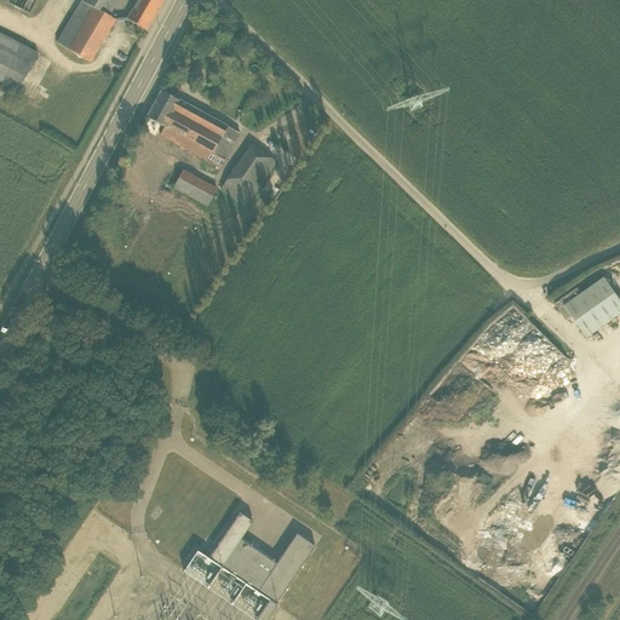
[(90,63),(115,19),(109,16),(119,0),(149,0),(150,0),(148,3),(159,9),(164,0),(81,0),(57,45),(90,63)]
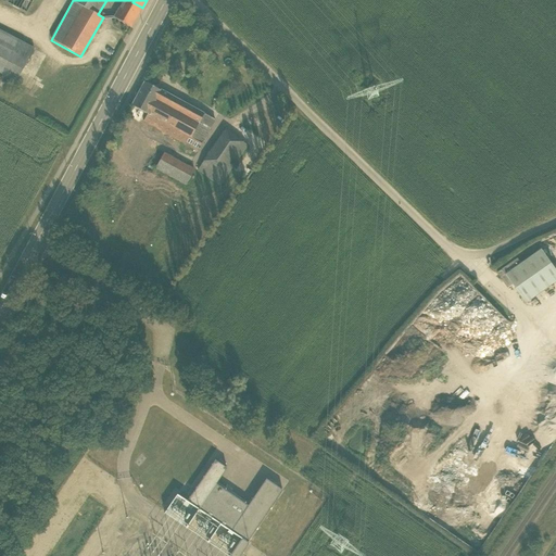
[(123,0),(114,17),(130,27),(142,8),(133,2),(135,0),(134,0),(123,0)]
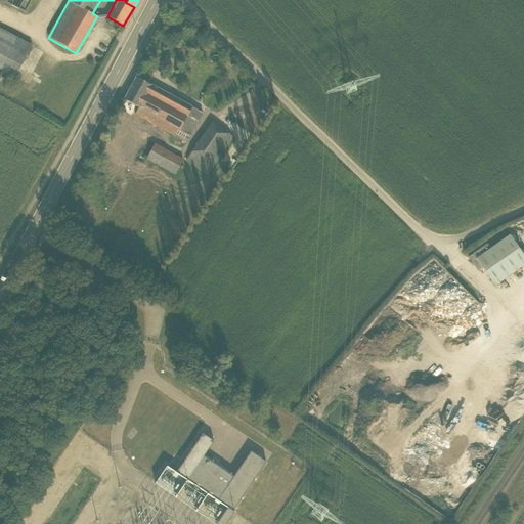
[(33,46),(0,29),(0,70),(14,78),(33,46)]
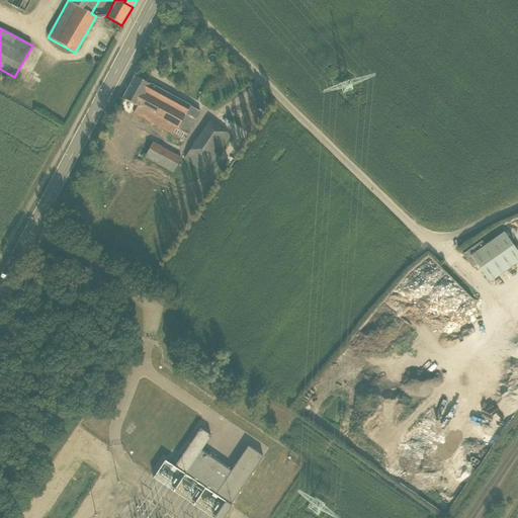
[(150,85),(135,77),(122,98),(137,106),(134,113),(184,141),(200,111),(150,84),(150,85)]
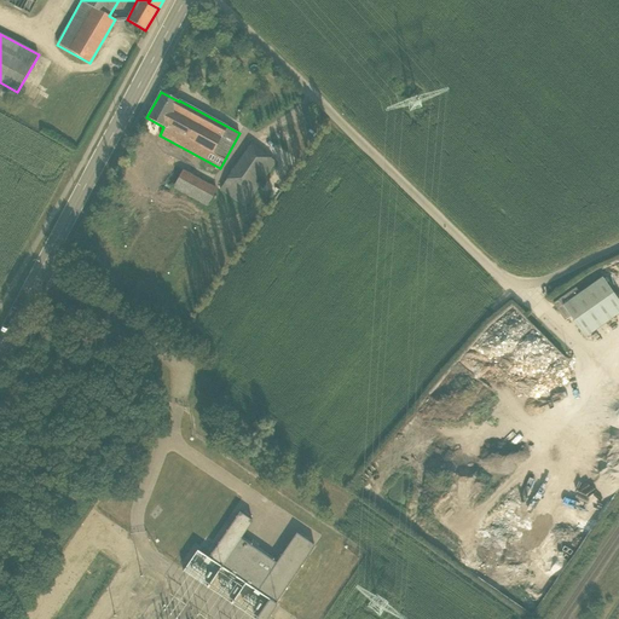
[(244,206),(276,162),(252,145),(220,189),(244,206)]
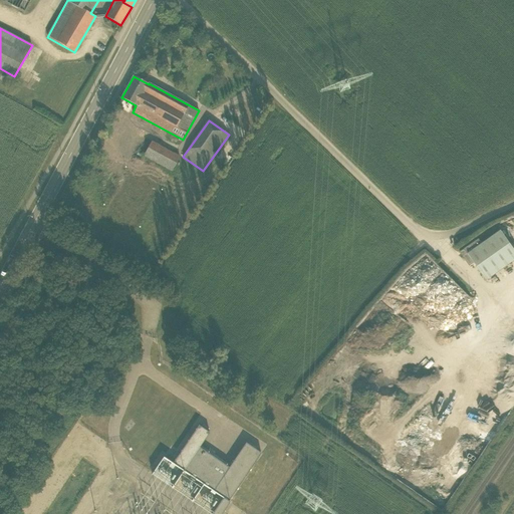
[(174,170),(180,155),(150,141),(144,157),(174,170)]
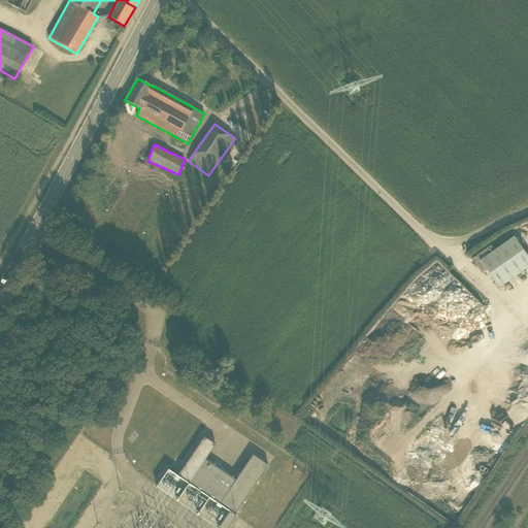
[(190,167),(178,189),(191,195),(202,173),(190,167)]
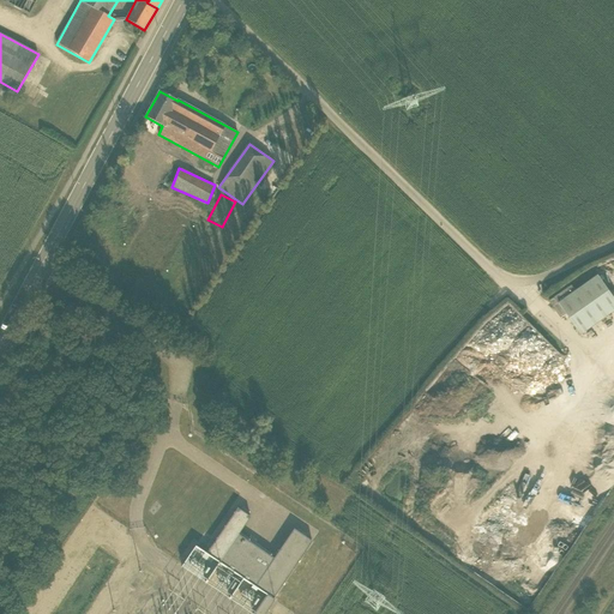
[(582,335),(613,312),(613,296),(599,276),(576,292),(559,304),(567,314),(582,335)]
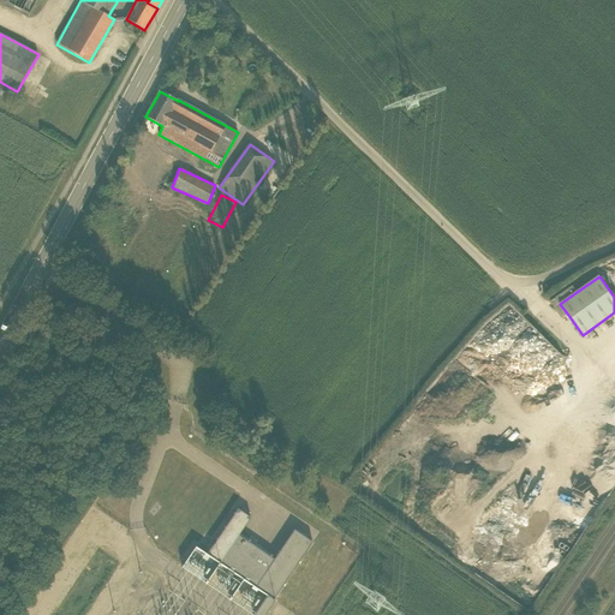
[(560,304),(577,292),(573,286),(550,302),(562,318),(568,315),(560,304)]
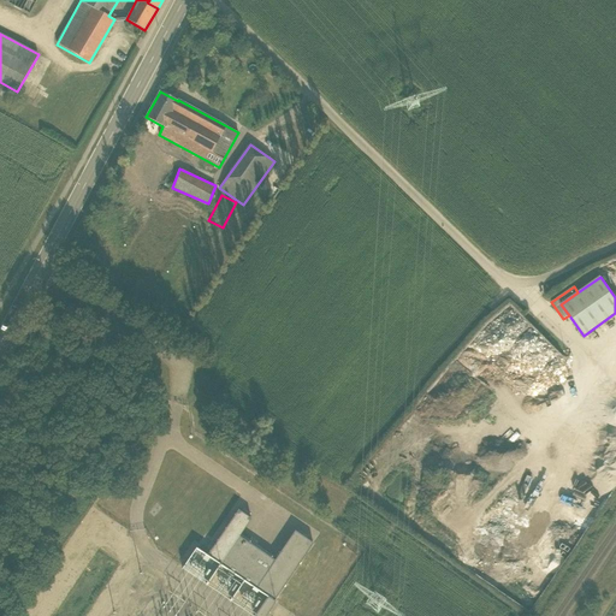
[(220,566),(244,582),(267,598),(254,615),(266,615),(276,603),(274,602),(313,544),(295,531),(274,561),(240,537),(220,566)]
